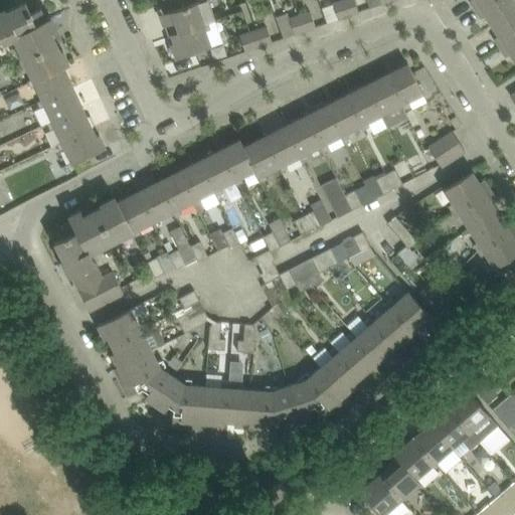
[(169,37),(172,35),(209,23),(216,20),(209,0),(200,0),(197,1),(171,10),(160,14),(169,37)]
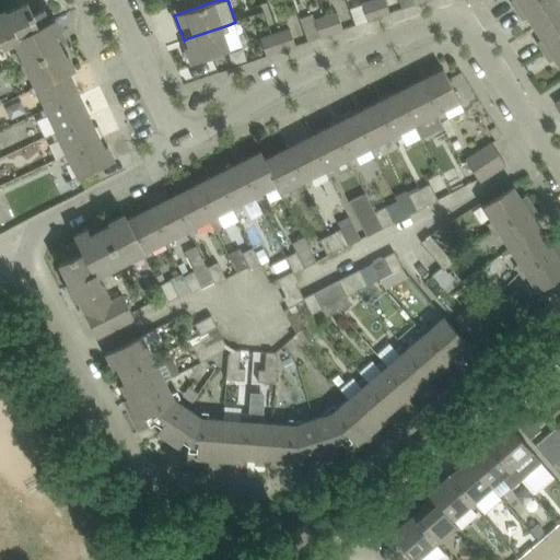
[(182,0),(186,11),(214,1),(213,0),(182,0)]
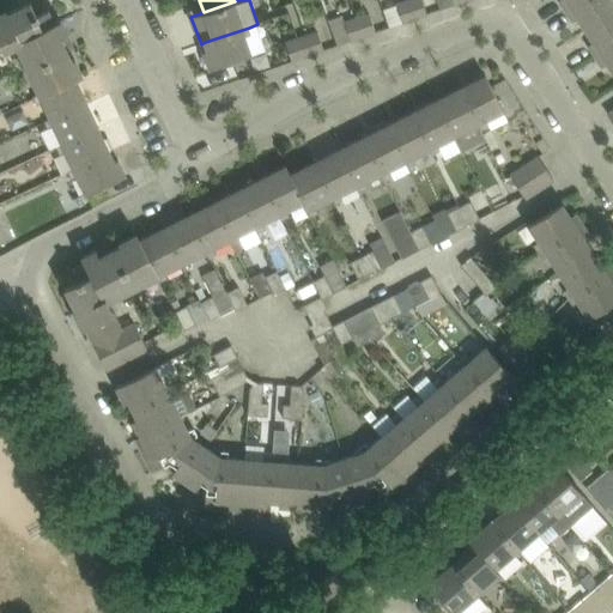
[(416,19),(408,0),(396,5),(404,23),(416,19)]
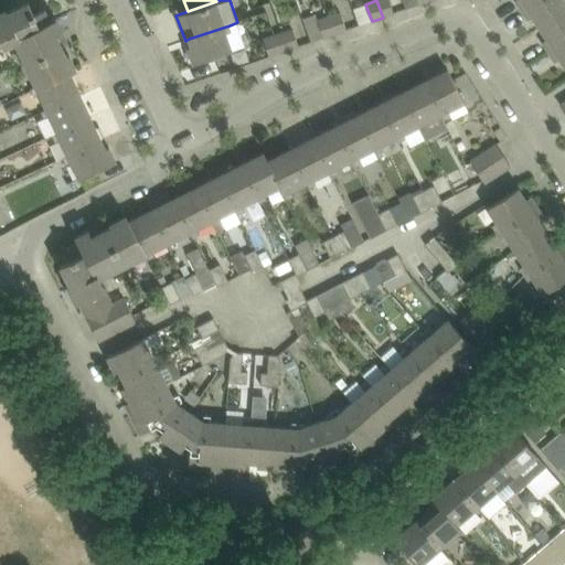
[(388,0),(376,0),(383,18),(394,13),(388,0)]
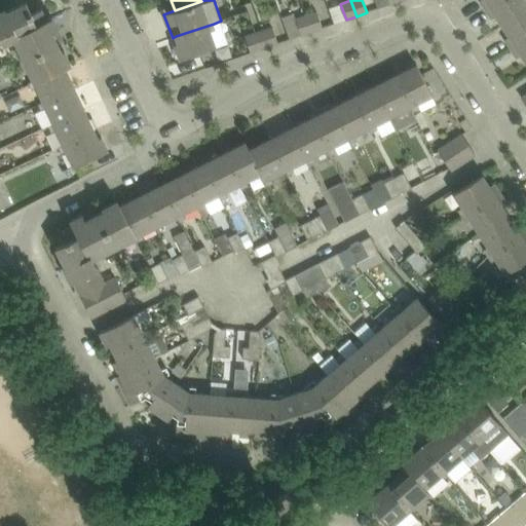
[(479,0),(485,9),(499,0),(479,0)]
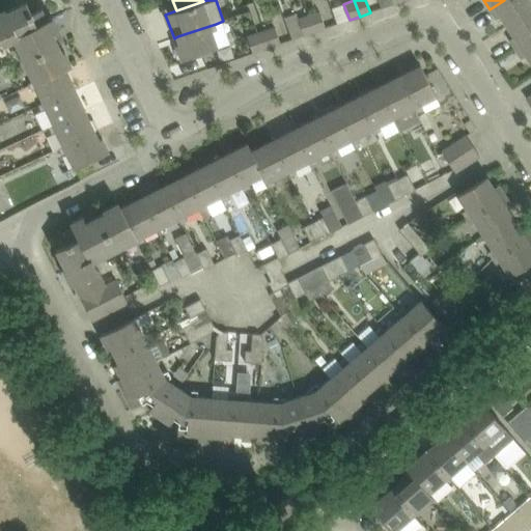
[(500,16),(507,26),(530,10),(530,0),(504,0),(490,9),(496,19),(500,16)]
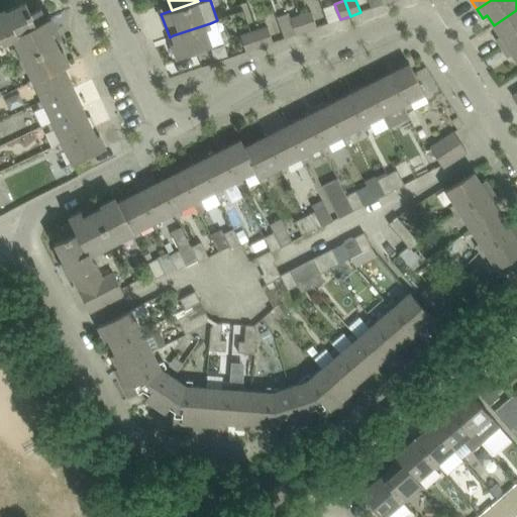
[(13,36),(22,57),(57,41),(53,32),(58,29),(52,17),(46,19),(41,8),(31,13),(26,2),(6,11),(5,9),(0,10),(0,42),(5,41),(4,40),(13,36)]
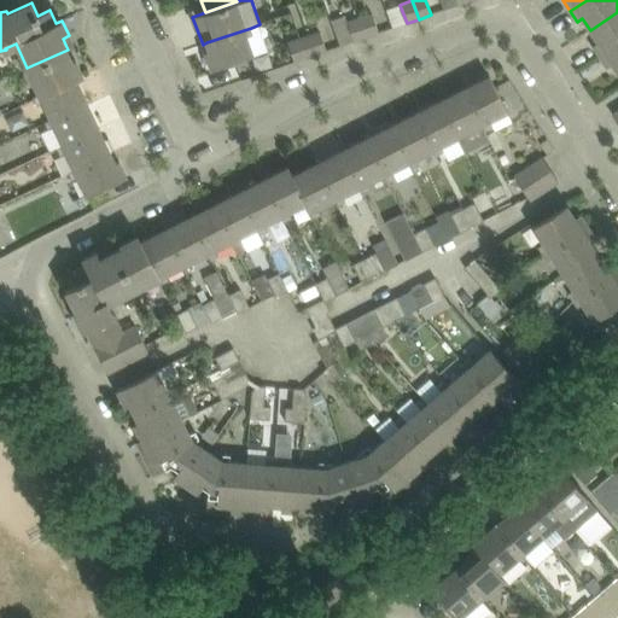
[(593,46),(600,57),(617,45),(617,12),(590,30),(598,42),(593,46)]
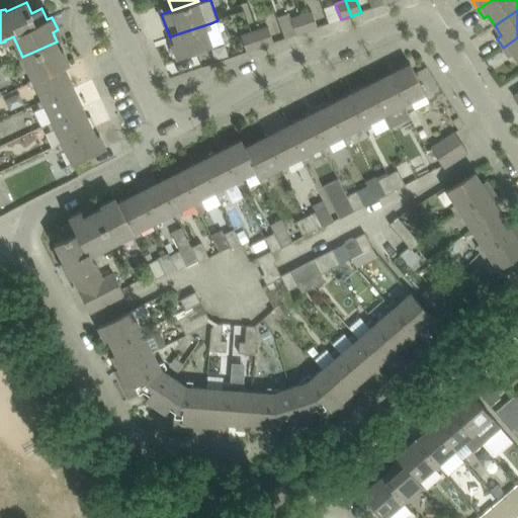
[(312,11),(303,15),(308,31),(318,28),(312,11)]
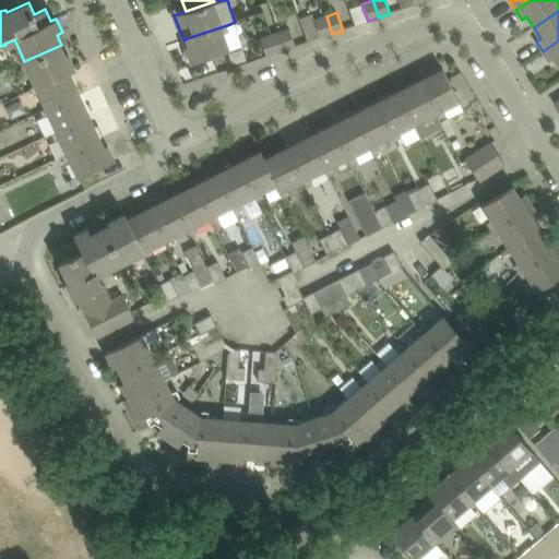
[(332,34),(326,16),(314,21),(320,38),(332,34)]
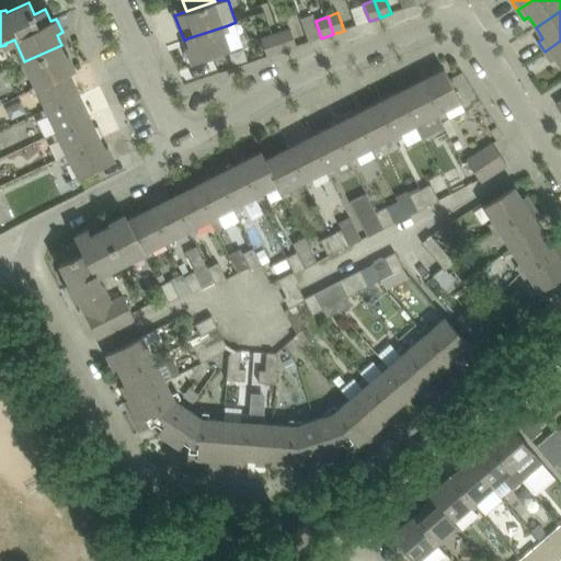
[(228,25),(187,38),(191,46),(186,48),(192,64),(230,50),(225,34),(230,32),(228,25)]
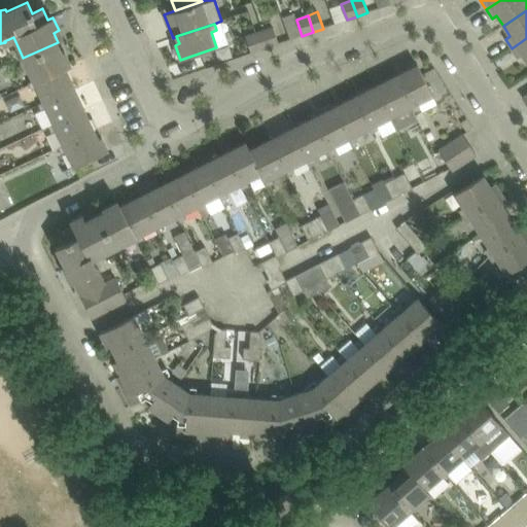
[(262,31),(268,47),(279,43),(273,27),(262,31)]
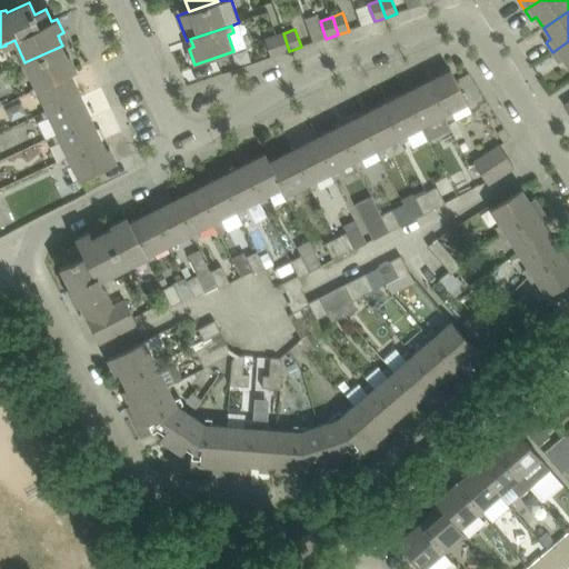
[(265,40),(271,58),(282,53),(277,36),(265,40)]
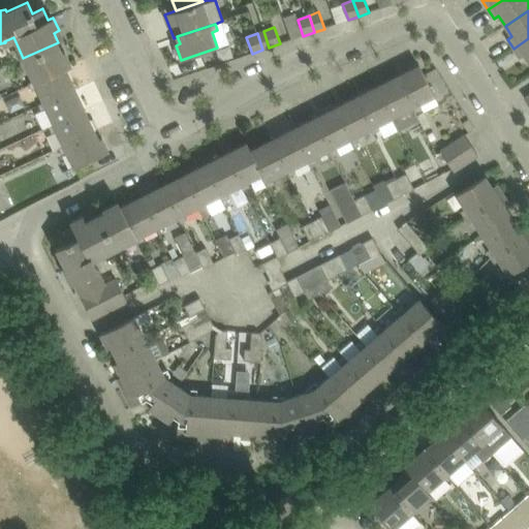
[(528,38),(514,49),(520,58),(524,55),(528,62),(528,38)]
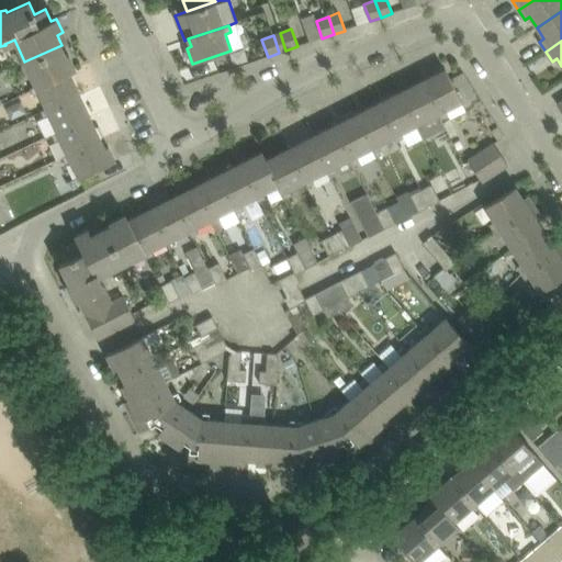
[(24,62),(36,86),(36,88),(69,72),(76,69),(68,53),(66,54),(62,45),(24,62)]
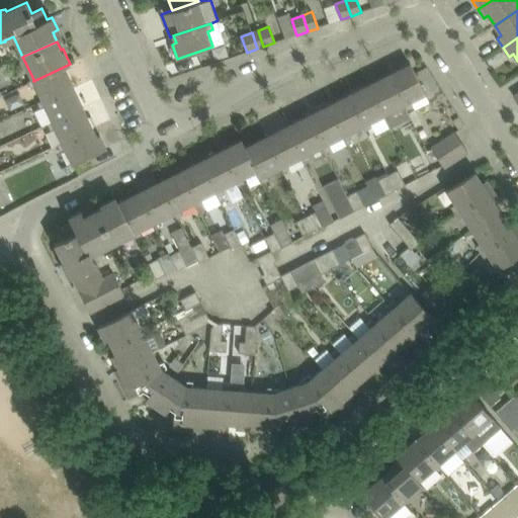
[(411,64),(390,75),(405,104),(407,109),(413,106),(411,102),(426,94),(411,64)]
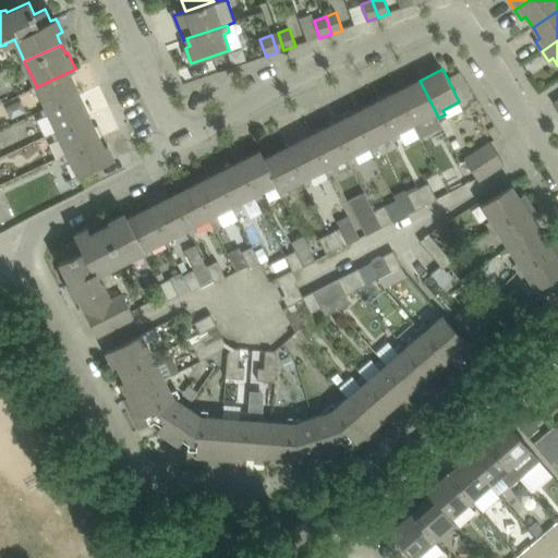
[(36,85),(29,88),(31,89),(34,96),(39,93),(46,108),(47,109),(80,94),(69,72),(36,87),(36,85)]
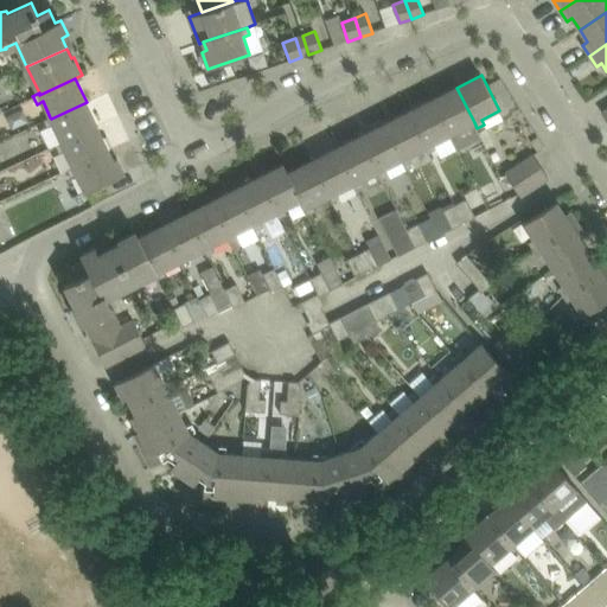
[(457,88),(432,100),(451,135),(453,141),(460,138),(457,132),(474,122),(457,88)]
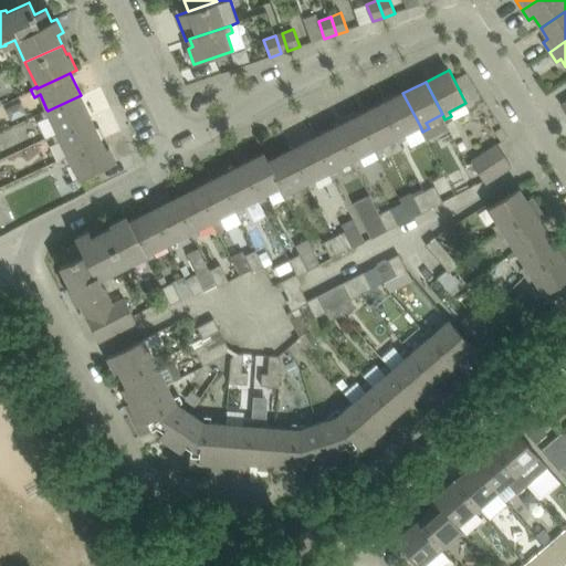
[(402,93),(380,104),(397,137),(400,143),(406,139),(404,134),(420,126),(402,93)]
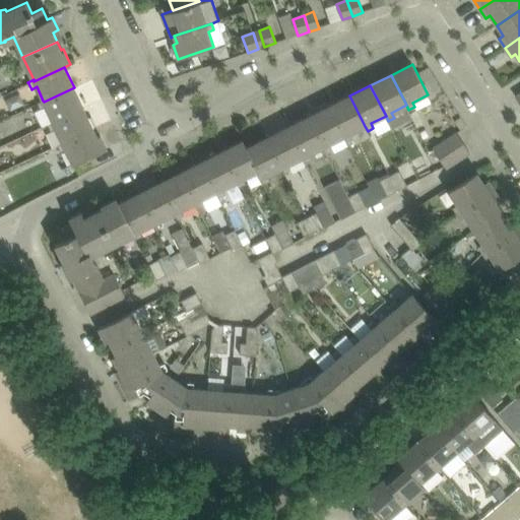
[(43,101),(38,104),(39,105),(41,110),(47,108),(53,122),(53,123),(83,109),(74,87),(44,102),(43,101)]
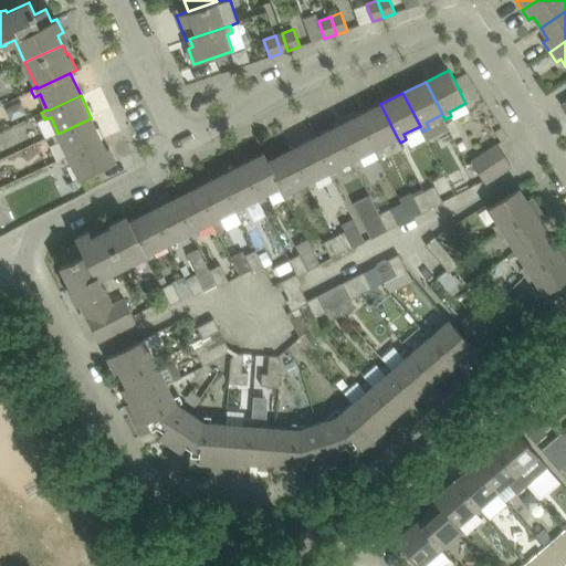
[(380,104),(358,116),(375,149),(378,154),(384,150),(381,146),(397,137),(380,104)]
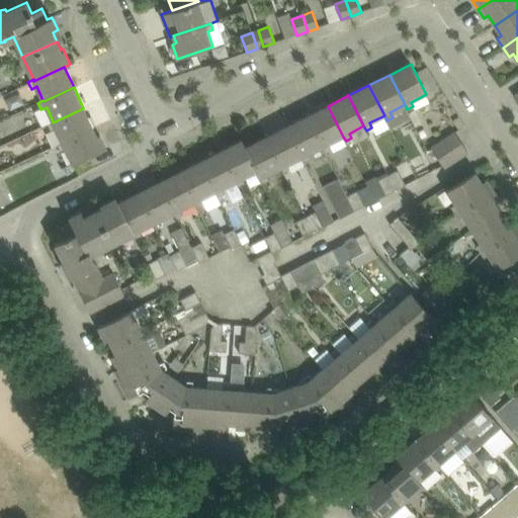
[(328,106),(308,116),(323,147),(325,152),(331,149),(328,144),(343,137),(328,106)]
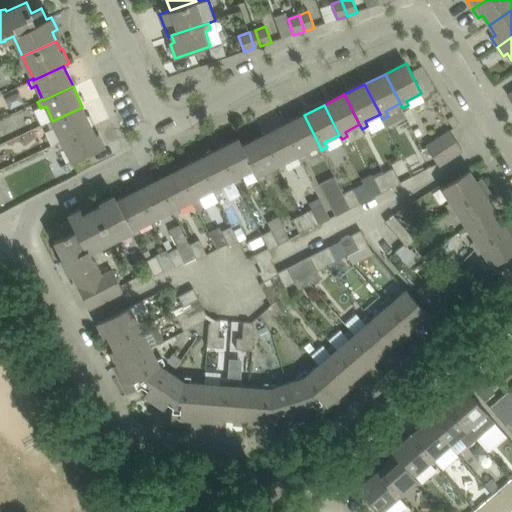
[(52,120),(47,122),(47,123),(50,129),(55,127),(62,141),(92,127),(82,107),(52,121),(52,120)]
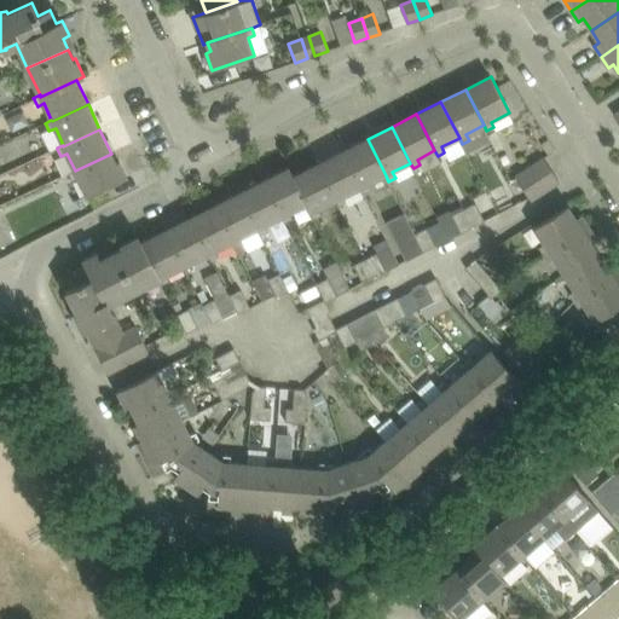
[(556,150),(549,137),(541,142),(549,155),(556,150)]
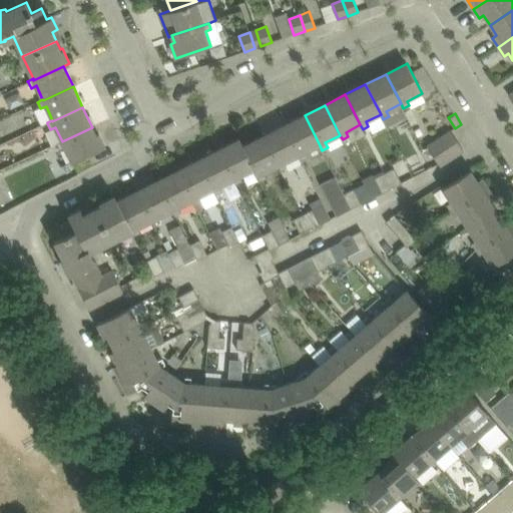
[(305,115),(284,125),(300,155),(298,156),(301,161),(302,160),(307,158),(305,153),(319,146),(320,145),(305,115)]
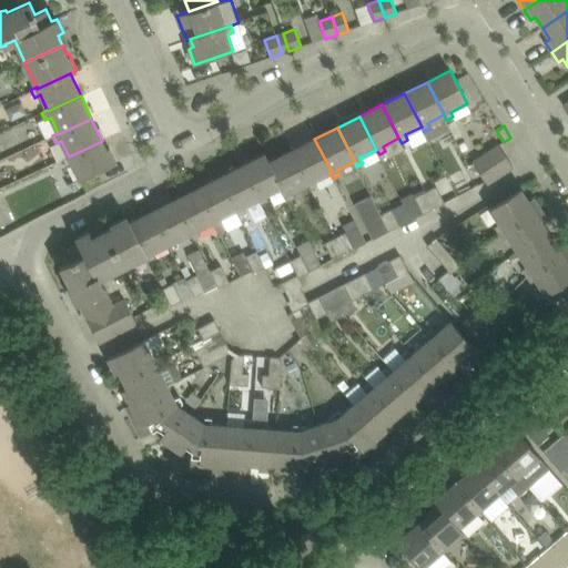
[(314,139),(292,151),(308,183),(312,190),(318,186),(315,181),(332,172),(314,139)]
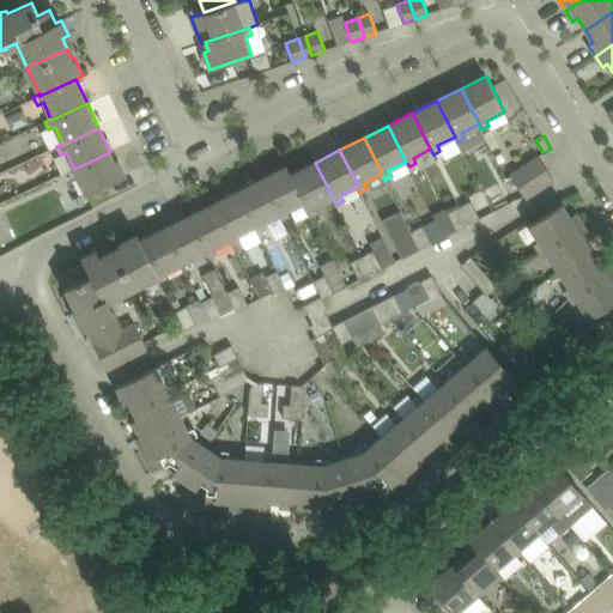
[(74,169),(67,171),(68,173),(71,180),(78,176),(86,194),(114,181),(126,176),(117,159),(114,161),(110,152),(74,169)]
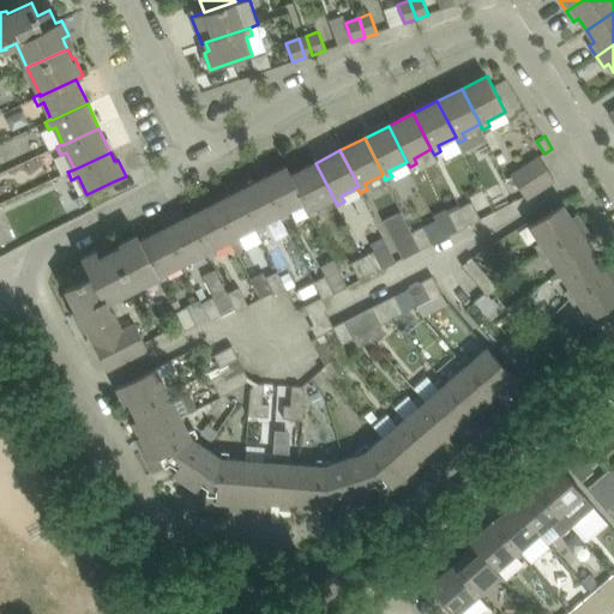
[(503,154),(495,157),(500,164),(506,162),(503,154)]
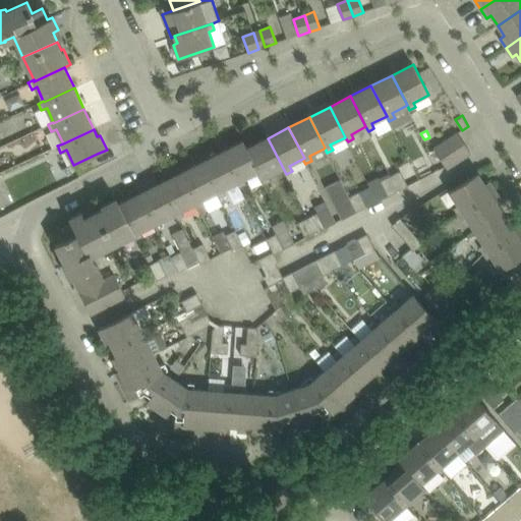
[(458,133),(458,132),(433,148),(441,159),(464,142),(458,133)]
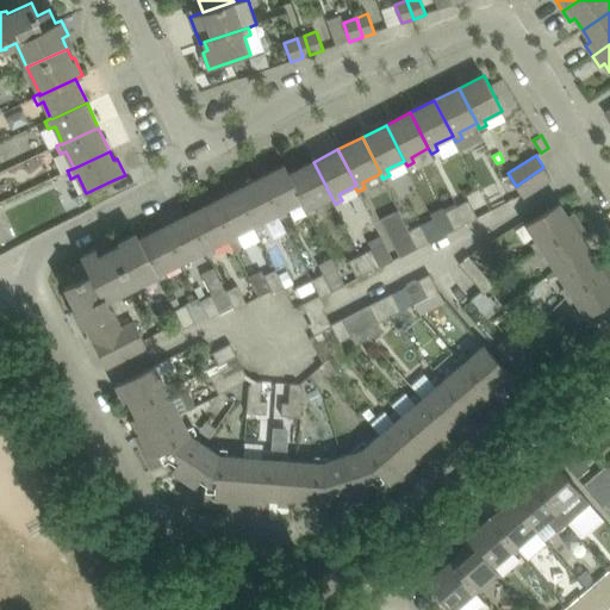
[(313,162),(290,174),(310,216),(317,212),(313,206),(331,197),(313,162)]
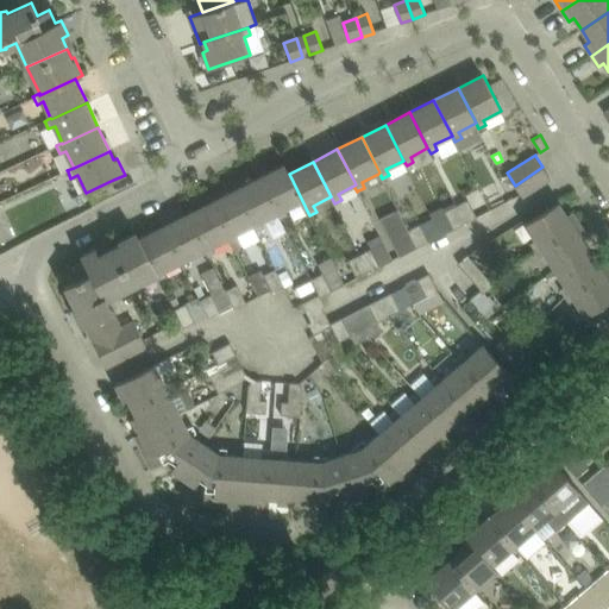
[(284,165),(261,177),(278,213),(281,219),(289,215),(286,209),(302,201),(289,174),(284,165)]
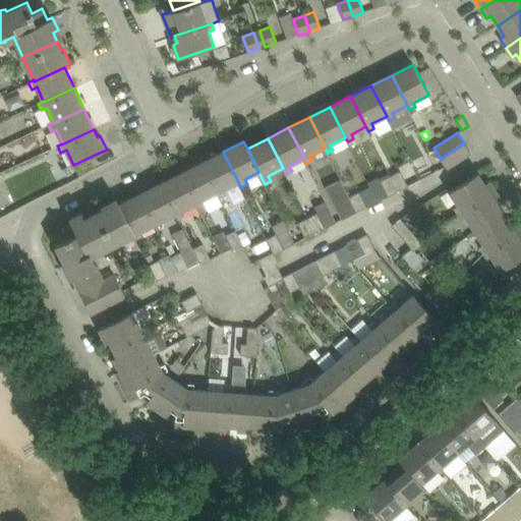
[(471,154),(464,142),(441,159),(446,167),(447,169),(471,154)]
